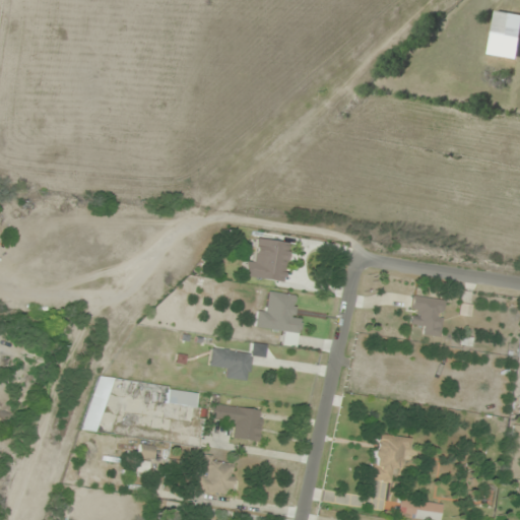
[(492,35),(519,39),(519,15),(496,12),(492,35)]
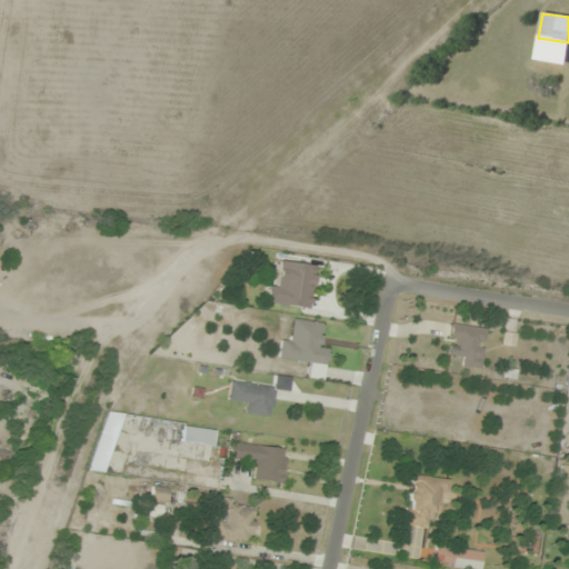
[(266,281),(263,303),(309,310),(316,266),(280,260),(277,283),(266,281)]
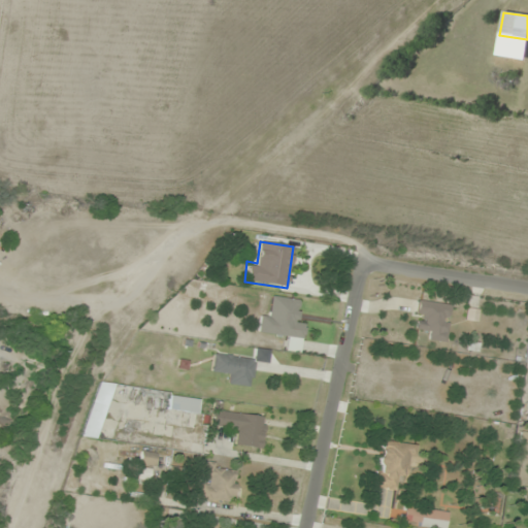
[(303,338),(305,322),(295,321),(298,299),(272,296),(270,316),(260,315),(258,333),(303,338)]
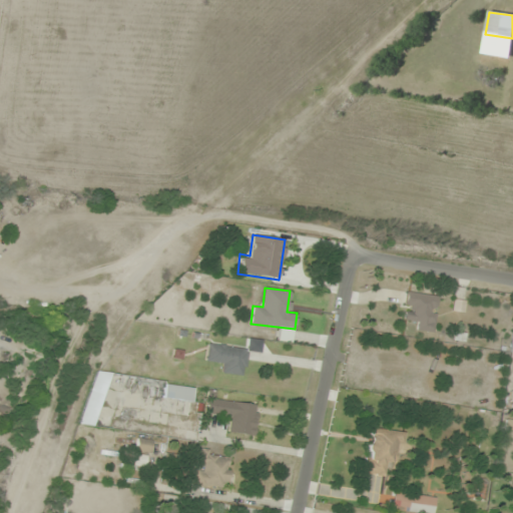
[(415,330),(435,333),(439,297),(406,292),(403,320),(416,321),(415,330)]
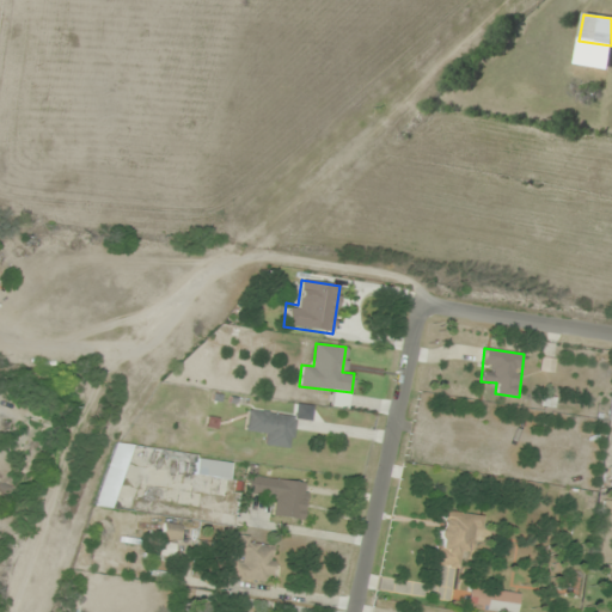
[(292,448),(295,415),(248,409),(245,430),(268,433),(265,445),(292,448)]
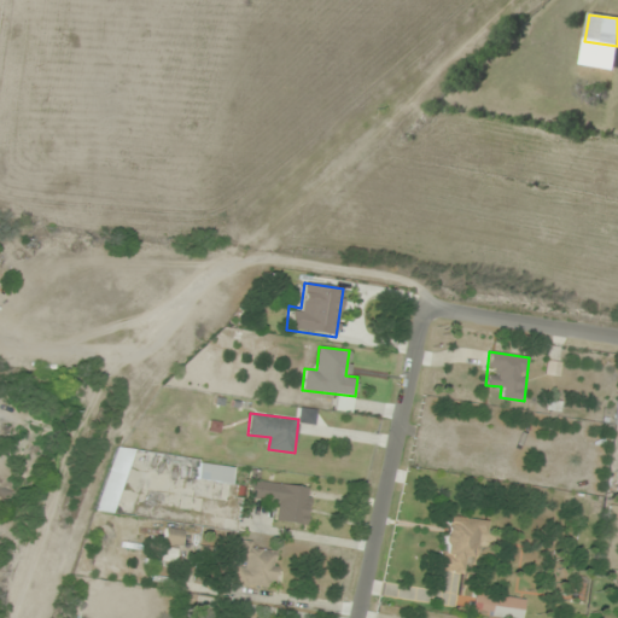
[(97,509),(112,514),(133,450),(117,445),(97,509)]
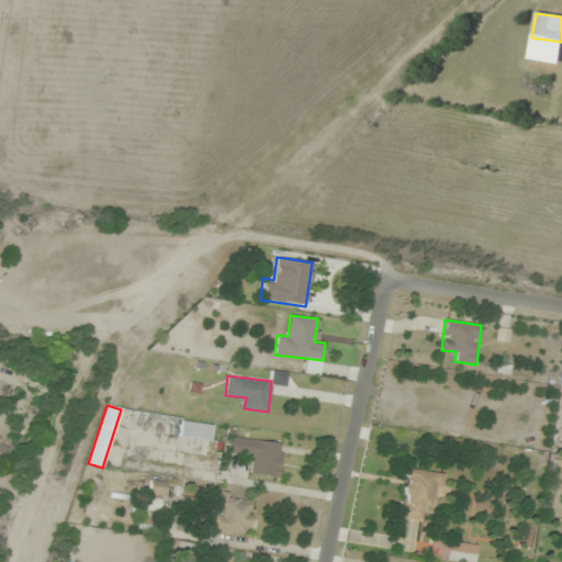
[(210,441),(212,426),(181,419),(178,435),(210,441)]
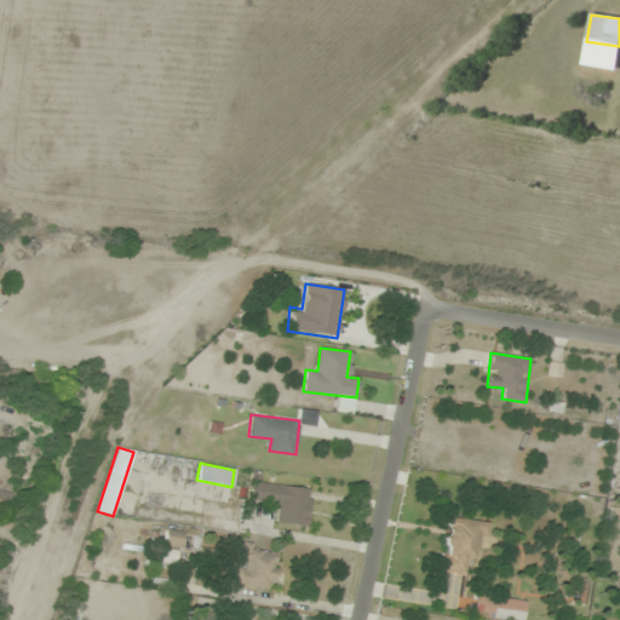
[(260,483),(262,471),(250,470),(247,500),(279,504),(276,523),(309,527),(313,488),(260,483)]
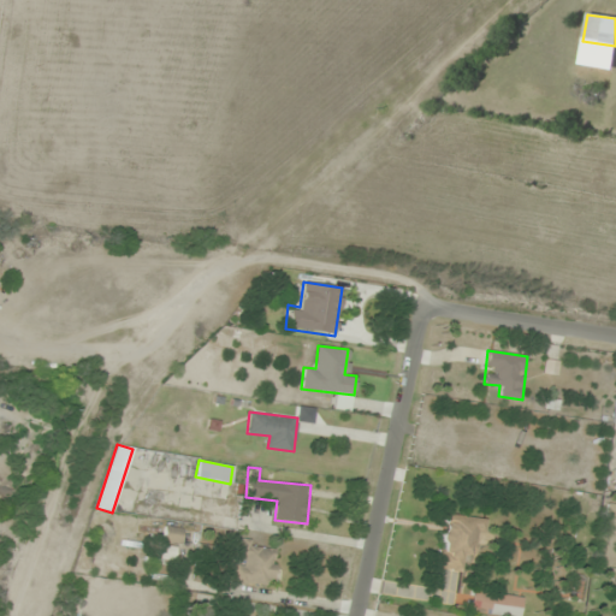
[(472,573),(479,517),(443,514),(437,568),(472,573)]
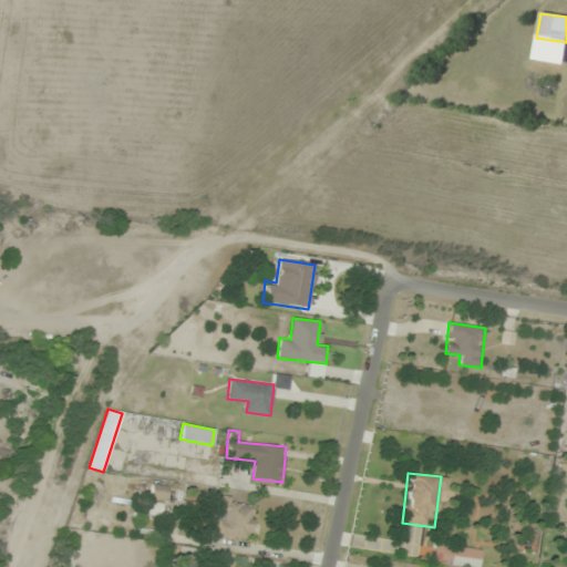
[(150,496),(163,500),(166,488),(153,484),(150,496)]
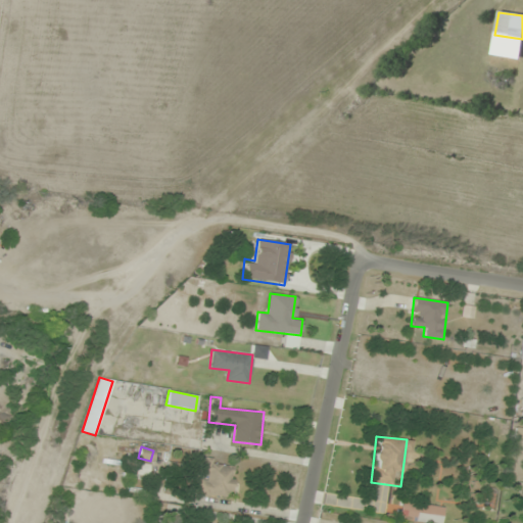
[(232,497),(235,462),(199,460),(197,494),(232,497)]
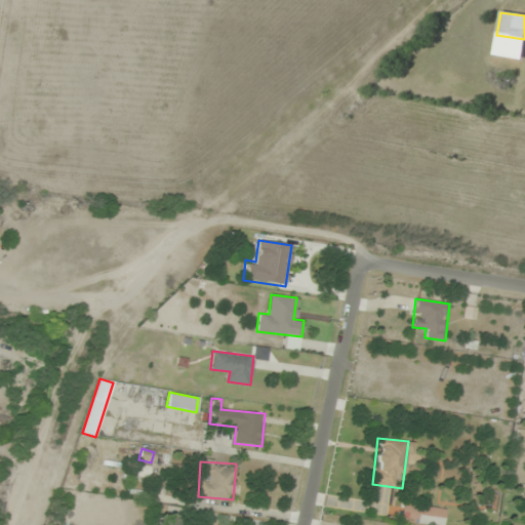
[(421,516),(421,524),(423,524),(443,524),(445,508),(403,503),(402,514),(421,516)]
